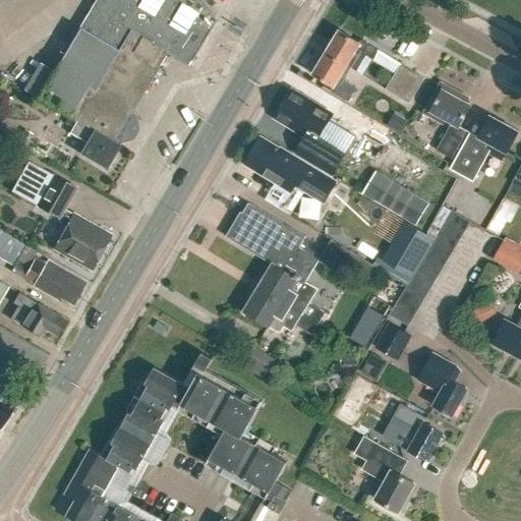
[(79,153),(105,168),(119,145),(119,143),(120,142),(132,138),(138,128),(134,114),(131,112),(167,52),(187,63),(213,19),(197,0),(94,0),(53,70),(40,62),(23,90),(68,116),(64,123),(71,127),(68,132),(84,142),(79,153)]
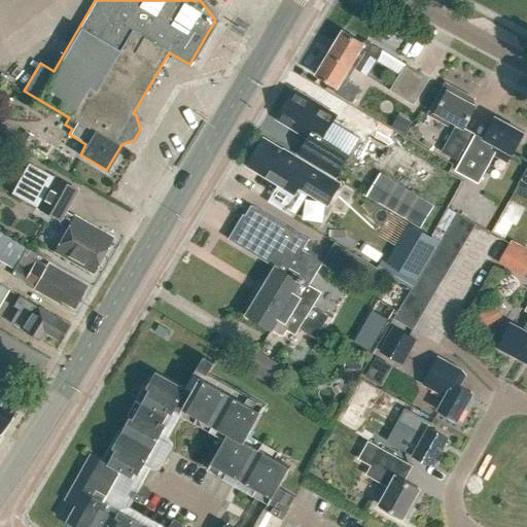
[(383,53),(365,41),(363,44),(343,31),(329,54),(351,67),(360,72),(371,57),(378,61),(383,53)]
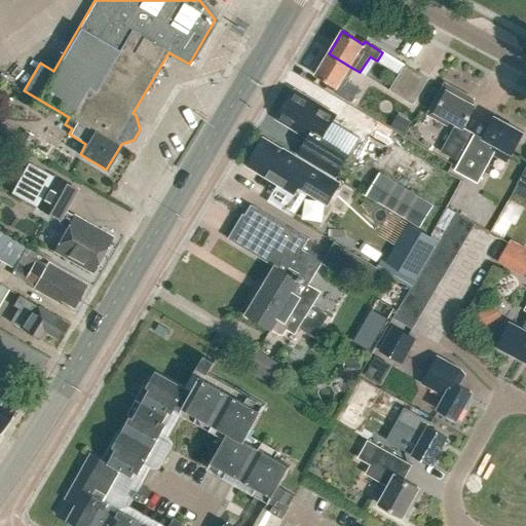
[(350,67),(329,53),(315,75),(336,87),(333,92),(350,104),(359,89),(343,79),(350,67)]
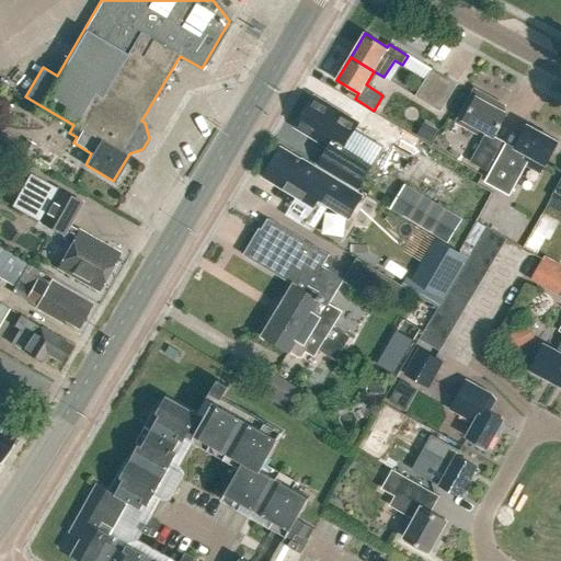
[(427,103),(444,76),(431,69),(415,96),(427,103)]
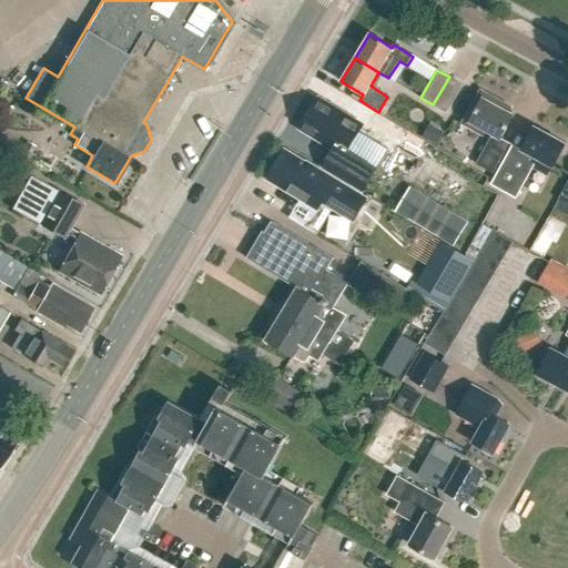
[(446,112),(463,84),(449,77),(433,104),(446,112)]
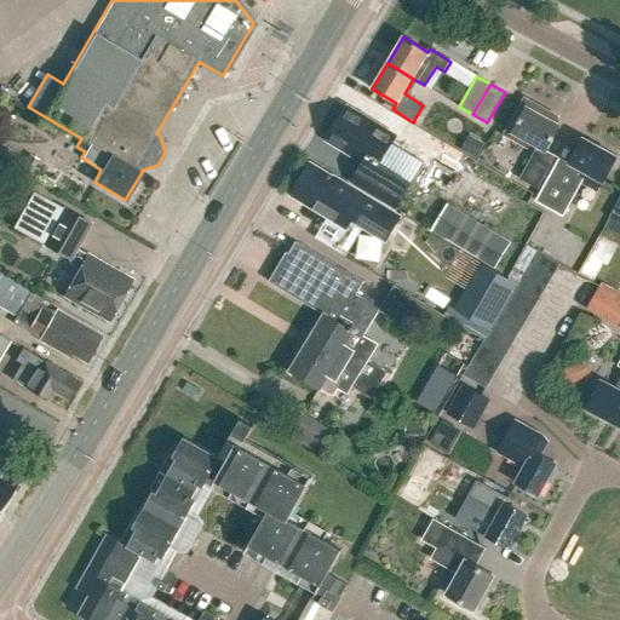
[(540,162),(560,125),(545,118),(547,112),(523,99),(503,136),(527,149),(529,143),(537,147),(518,181),(537,189),(549,166),(540,162)]
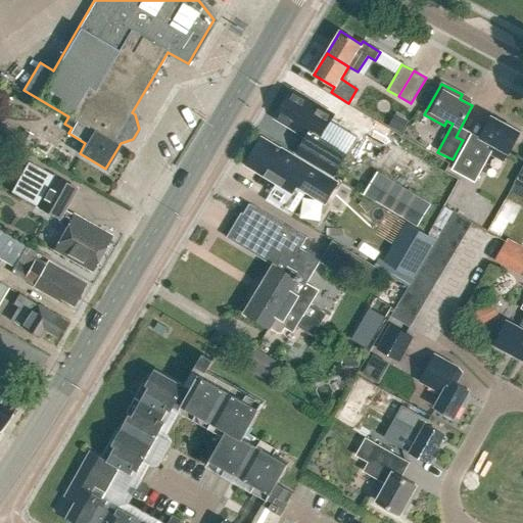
[(333,175),(345,154),(320,139),(332,117),(290,93),(278,113),(295,124),(293,126),(308,135),(297,153),(333,175)]
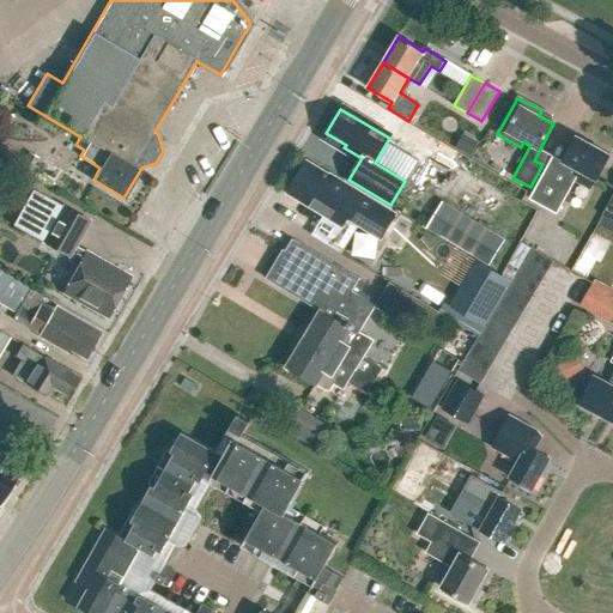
[(595,181),(610,156),(577,138),(557,173),(548,168),(535,189),(530,199),(556,213),(575,181),(590,190),(595,181)]
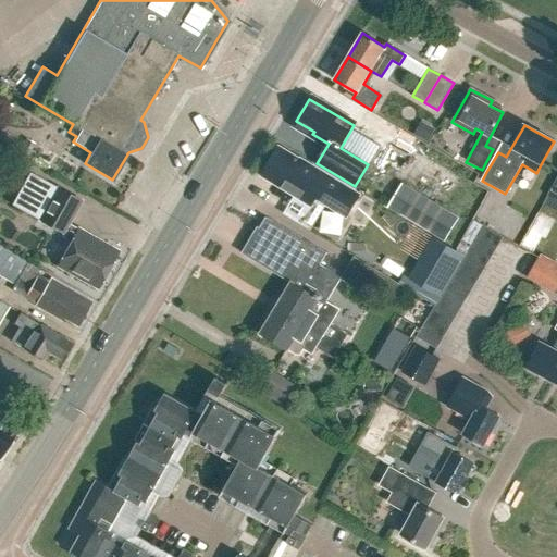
[(262,175),(311,205),(318,194),(327,200),(326,200),(348,213),(359,195),(327,175),(326,177),(313,169),(314,168),(300,159),(299,160),(279,148),(262,175)]
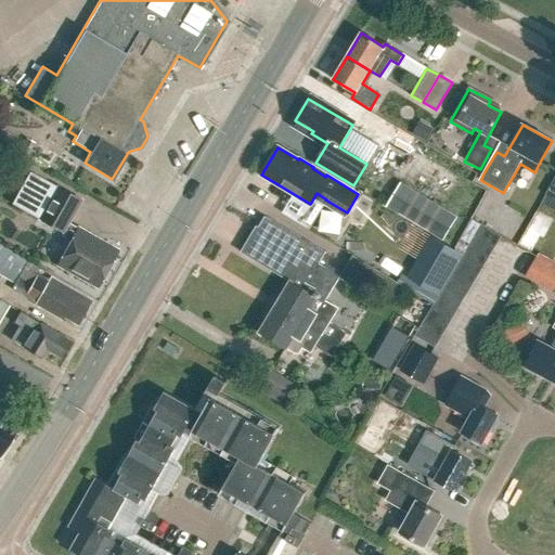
[(472,180),(477,169),(459,160),(453,170),(472,180)]
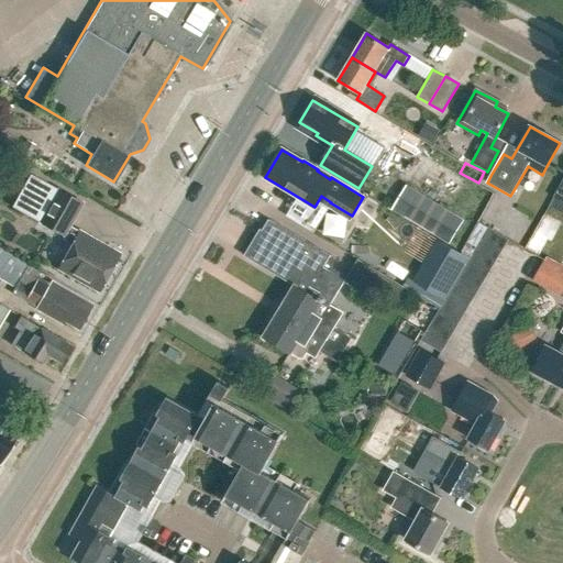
[(81,205),(29,175),(11,207),(73,241),(57,269),(98,291),(120,253),(69,225),(81,205)]
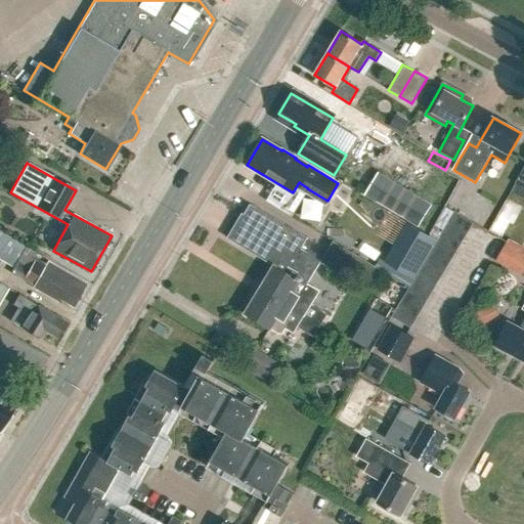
[(523,188),(523,164),(514,183),(523,188)]
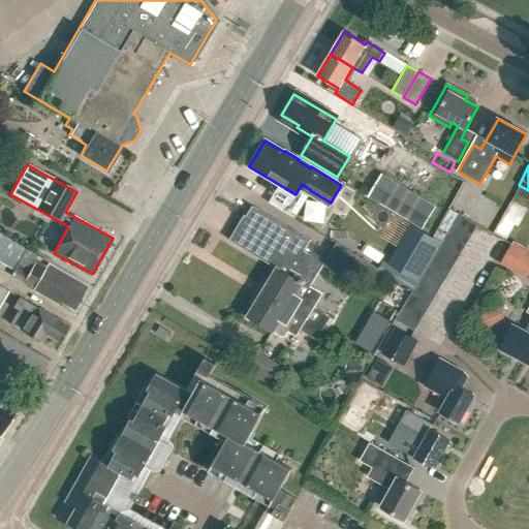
[(436,207),(381,174),(368,196),(423,229),(436,207)]
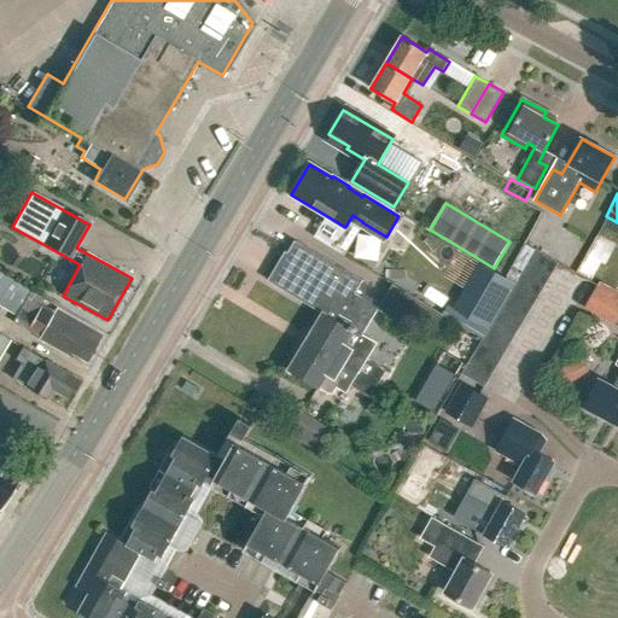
[(286,254),(269,283),(324,315),(307,342),(344,365),(356,372),(365,360),(367,362),(378,343),(362,334),(378,309),(355,295),(362,283),(297,242),(289,255),(286,254)]
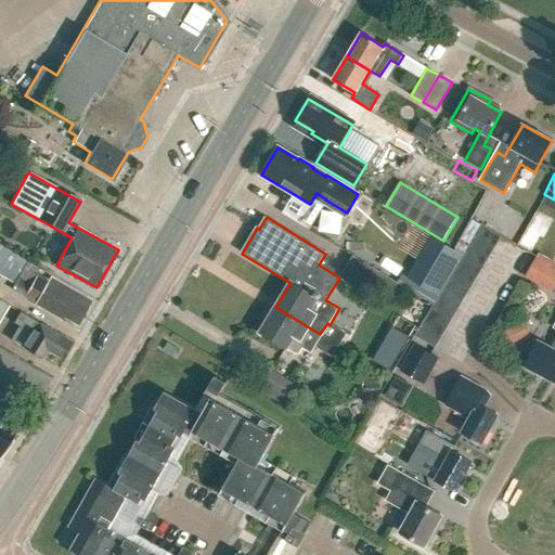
[(480,223),(475,234),(494,245),(500,234),(480,223)]
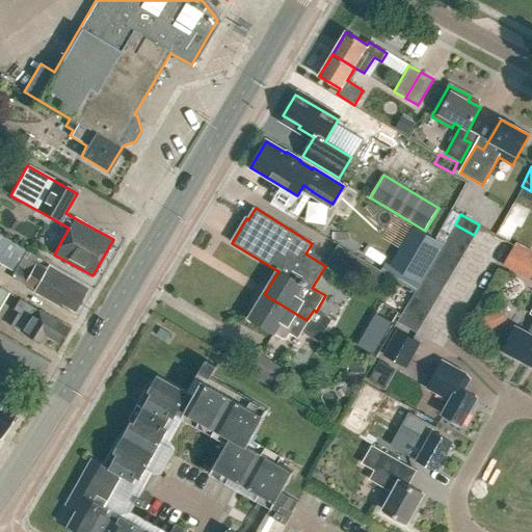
[(474,235),(455,224),(449,234),(468,245),(474,235)]
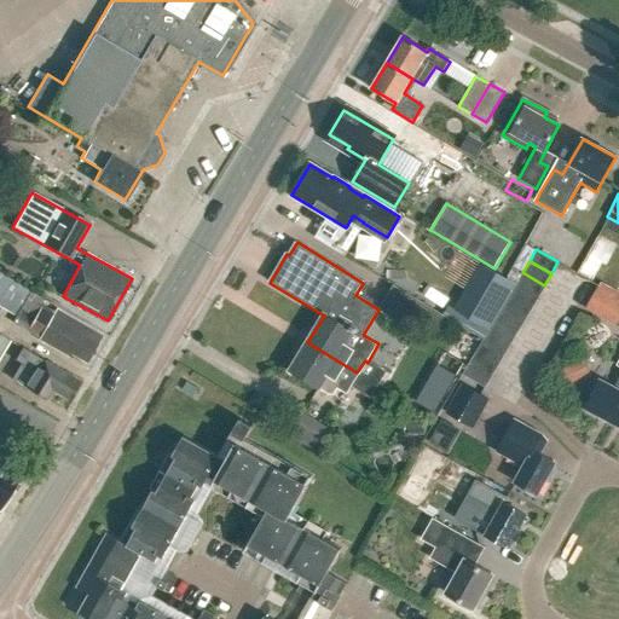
[(484,334),(513,283),(481,265),(452,314),(484,334)]
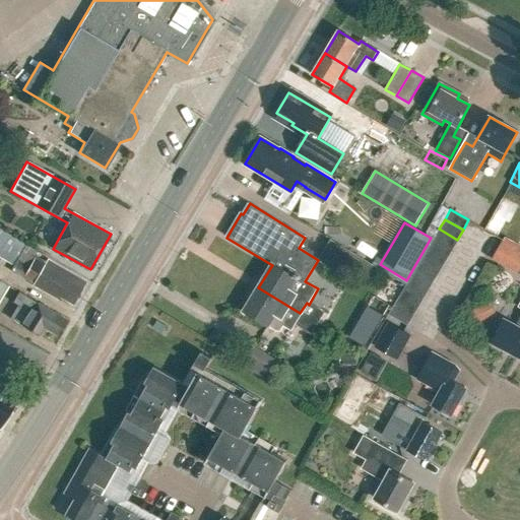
[(457,240),(439,229),(434,239),(451,249),(457,240)]
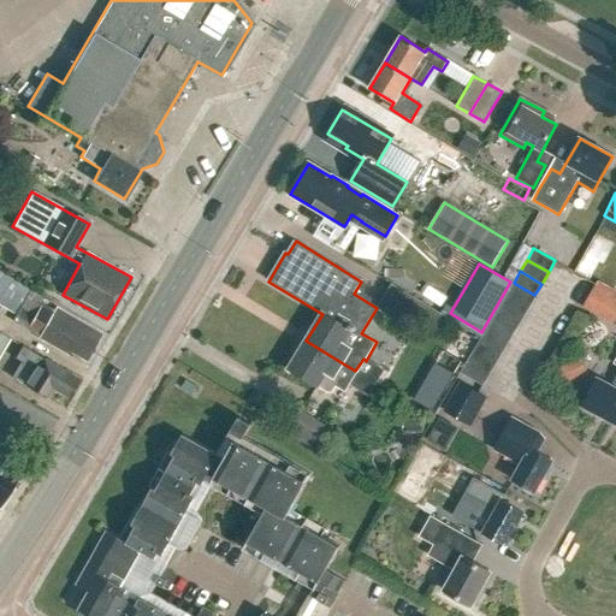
[(534,295),(514,283),(507,294),(528,307),(534,295)]
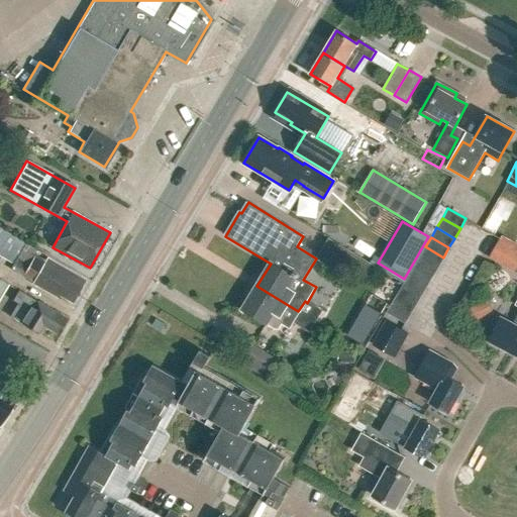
[(516,268),(516,250),(499,241),(490,259),(514,273),(516,268)]
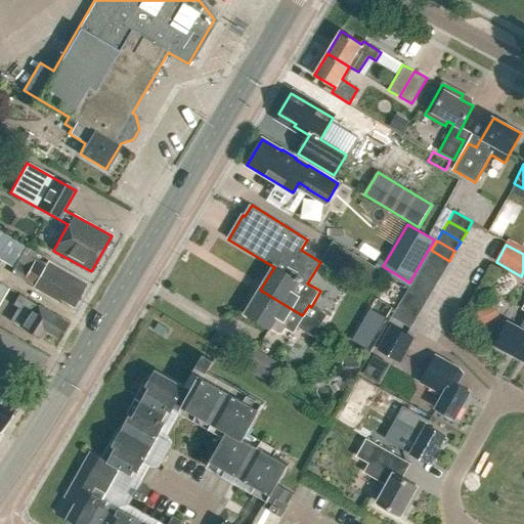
[(25,274),(22,280),(53,299),(55,297),(73,307),(86,284),(47,261),(45,264),(35,258),(38,254),(26,246),(12,268),(25,274)]
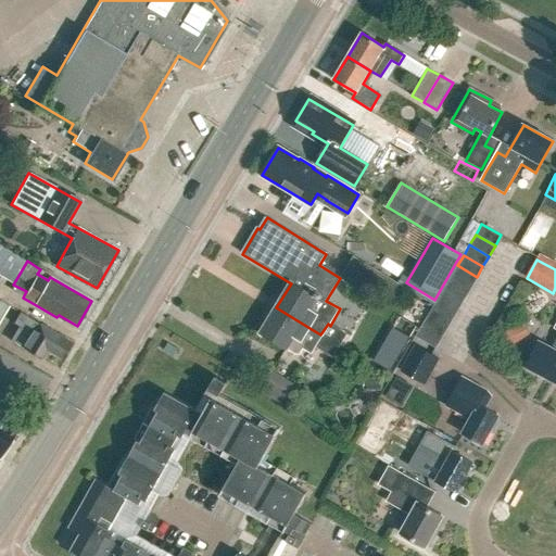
[(477,277),(457,265),(452,275),(470,287),(477,277)]
